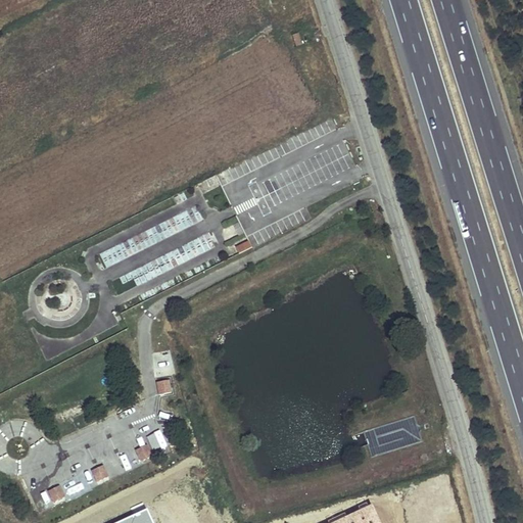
[(299,33),(293,35),(296,46),(303,44),(299,33)]
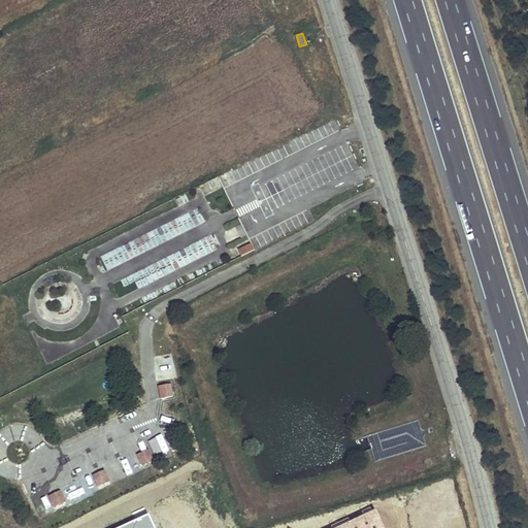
[(235,258),(253,251),(241,225),(224,232),(235,258)]
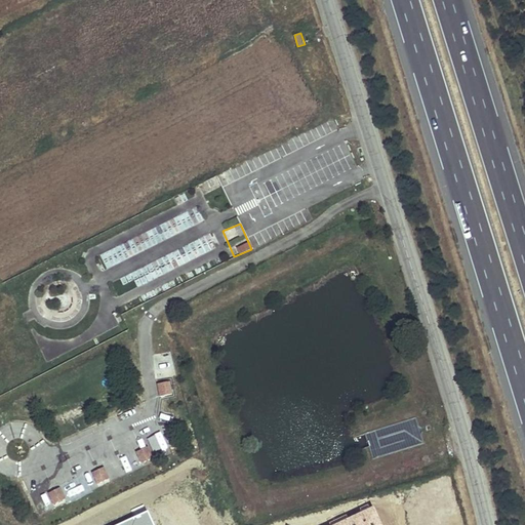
[(158,385),(160,396),(171,394),(169,382),(158,385)]
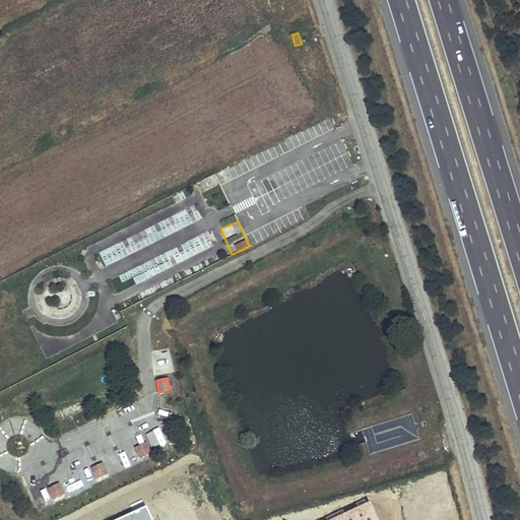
[(157,417),(163,428),(173,424),(168,413),(157,417)]
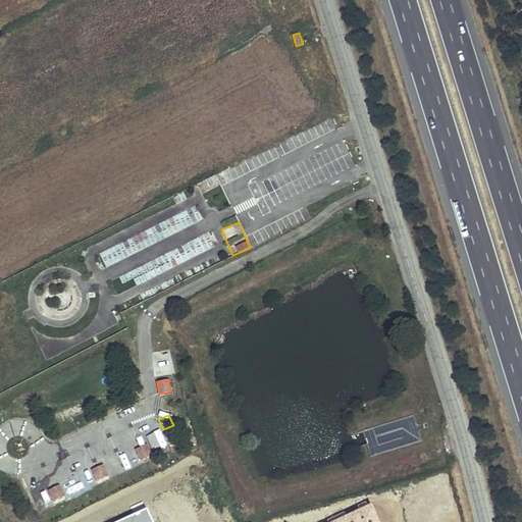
[(364,432),(371,456),(418,440),(411,417),(364,432)]
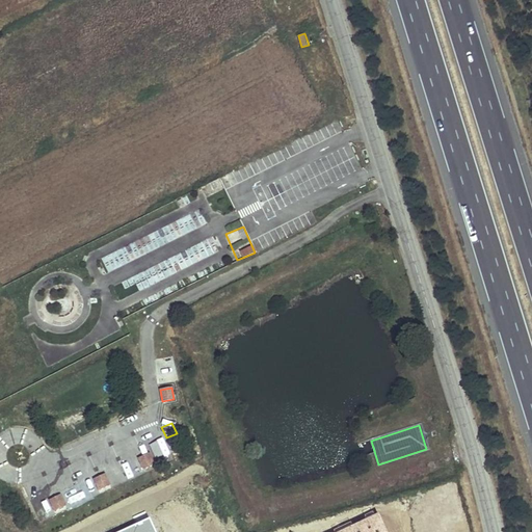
[(91,453),(97,466),(103,463),(97,451),(91,453)]
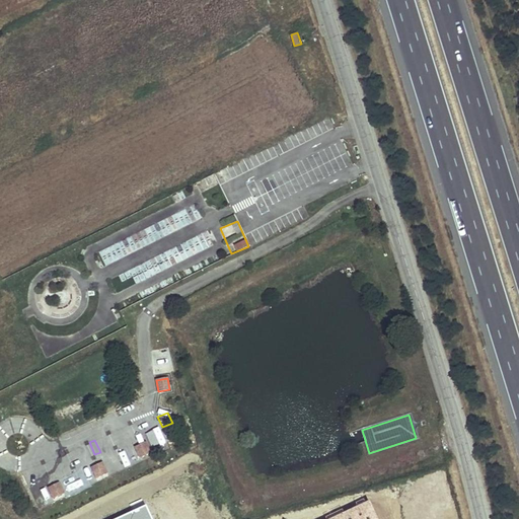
[(135,448),(140,458),(150,453),(145,443),(135,448)]
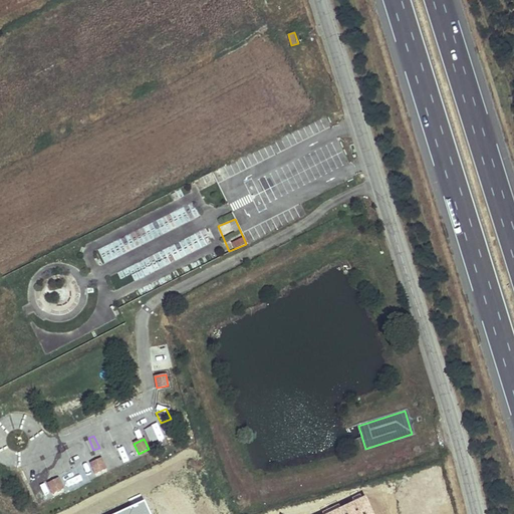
[(91,463),(95,473),(105,469),(101,459),(91,463)]
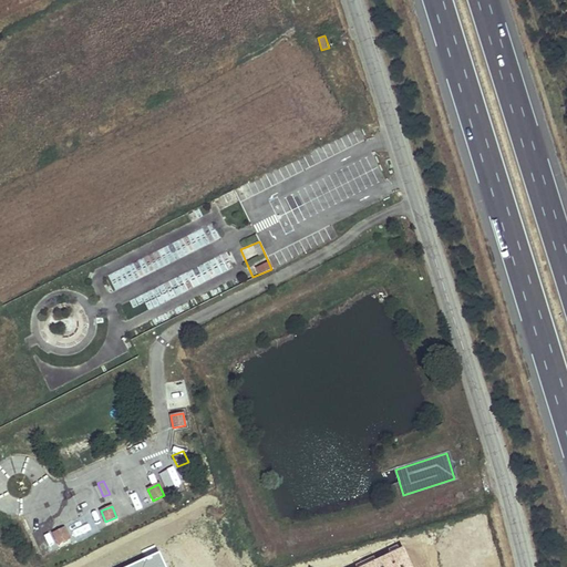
[(53,534),(59,545),(70,539),(64,528),(53,534)]
